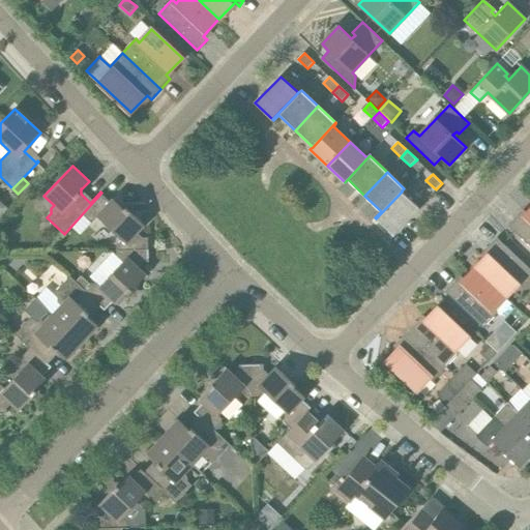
[(419,208),(402,192),(376,218),(393,234),(419,208)]
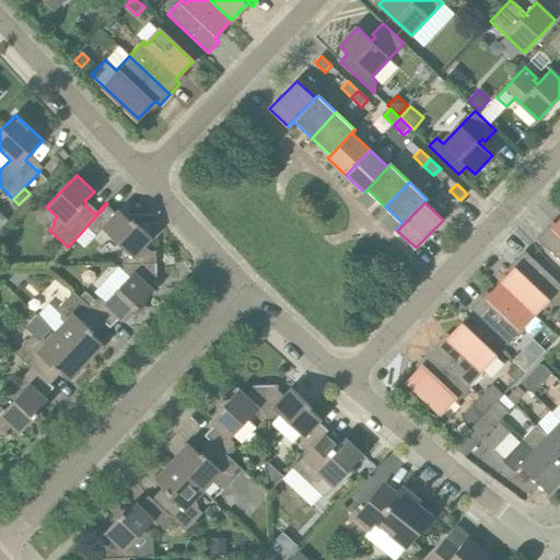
[(116,212),(107,203),(96,216),(86,226),(94,233),(100,233),(103,229),(129,254),(124,260),(124,266),(156,265),(156,251),(150,252),(146,246),(153,237),(140,226),(140,223),(138,223),(138,218),(128,218),(119,210),(116,212)]
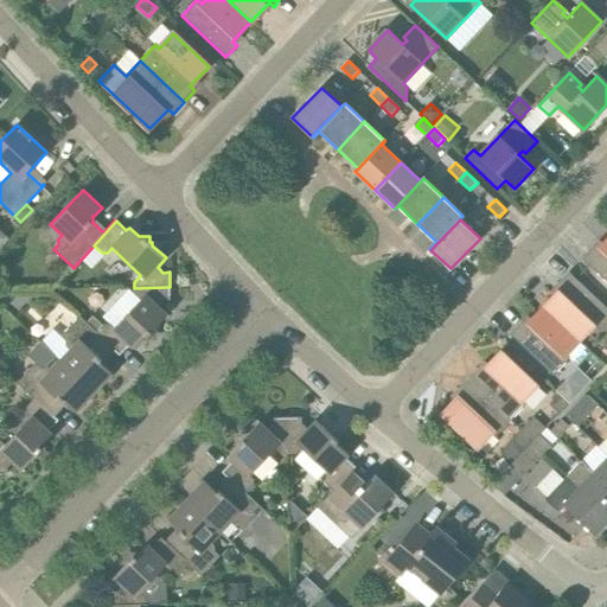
[(593,247),(582,259),(606,282),(606,240),(604,244),(598,251),(593,247)]
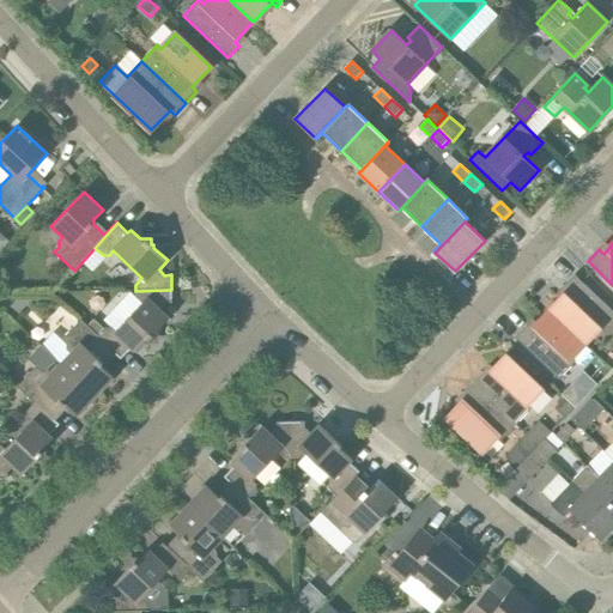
[(562,298),(550,310),(584,344),(599,329),(602,334),(612,322),(612,311),(575,275),(564,287),(568,291),(562,298)]
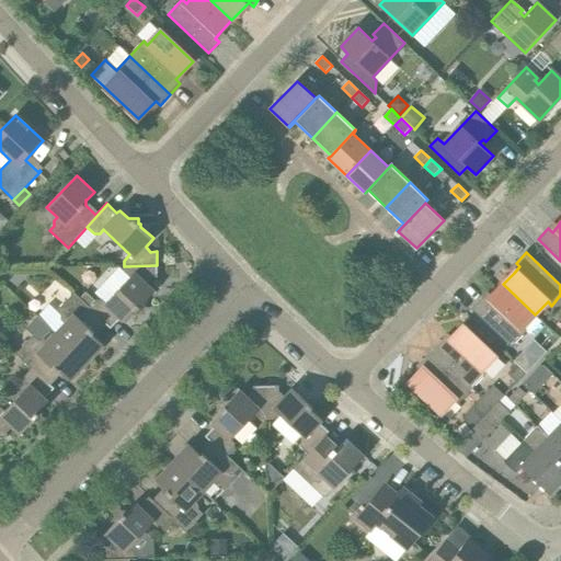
[(158,277),(157,265),(124,266),(124,272),(130,277),(106,304),(102,300),(96,300),(90,307),(89,308),(104,322),(111,329),(121,318),(123,321),(130,312),(141,312),(141,307),(144,307),(144,304),(155,290),(147,283),(151,277),(158,277)]
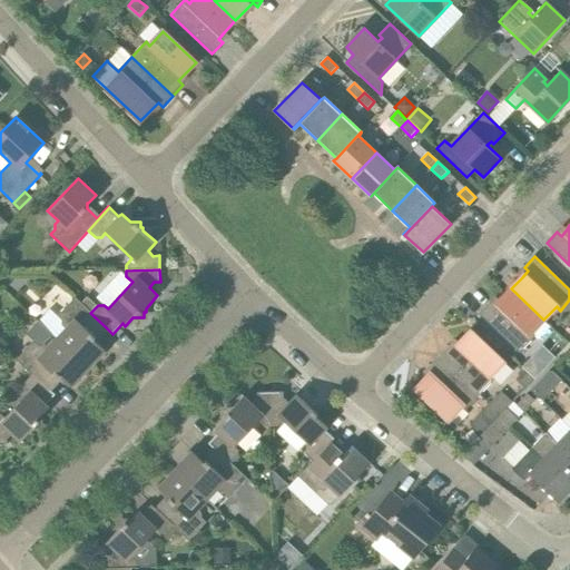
[(490,303),(479,314),(520,353),(534,337),(531,333),(543,320),(511,288),(500,301),(493,307),(490,303)]
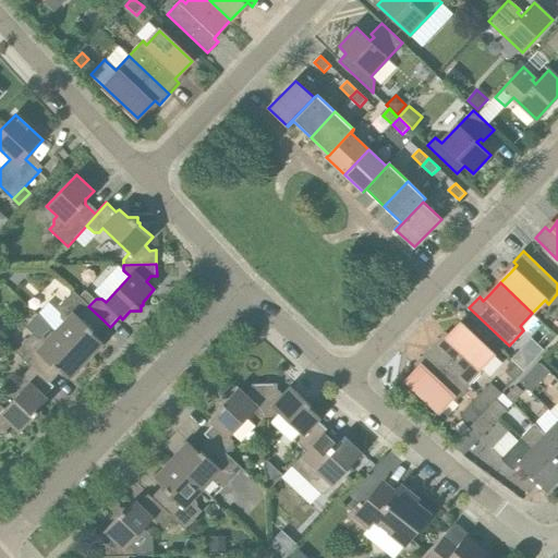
[(88,306),(89,305),(73,291),(57,310),(61,314),(61,318),(64,322),(56,331),(87,361),(104,343),(95,335),(94,335),(94,330),(104,320),(88,306)]
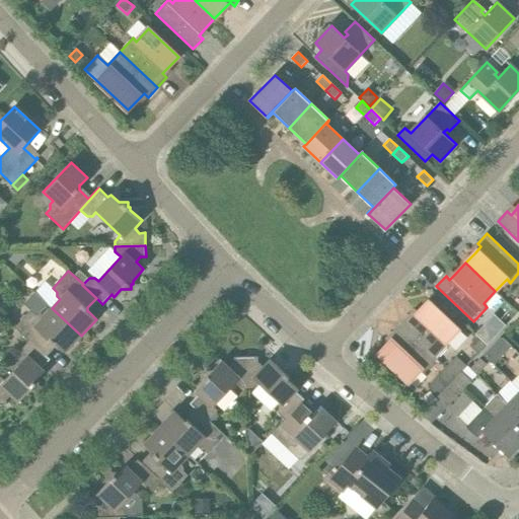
[(409,315),(400,324),(437,360),(450,346),(447,343),(458,329),(429,301),(418,312),(413,318),(409,315)]
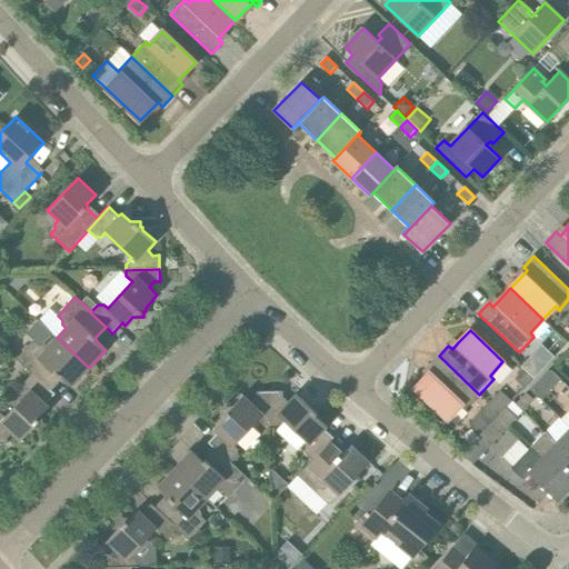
[(71,386),(89,368),(57,338),(47,348),(43,345),(39,345),(33,340),(17,359),(32,375),(32,373),(48,388),(49,388),(49,387),(58,377),(62,377),(62,378),(71,386)]
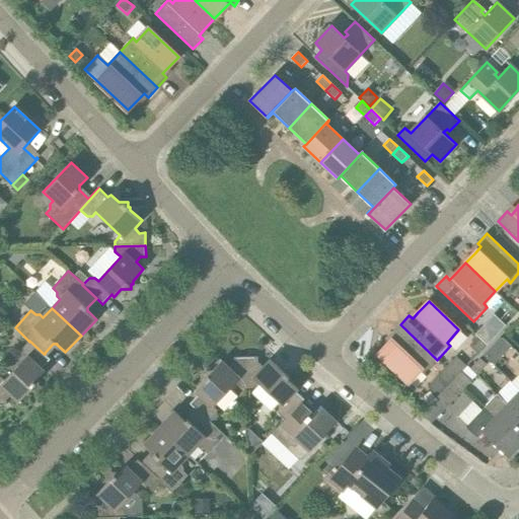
[(389,343),(378,354),(409,382),(421,370),(424,373),(437,360),(400,324),(391,334),(394,337),(389,343)]
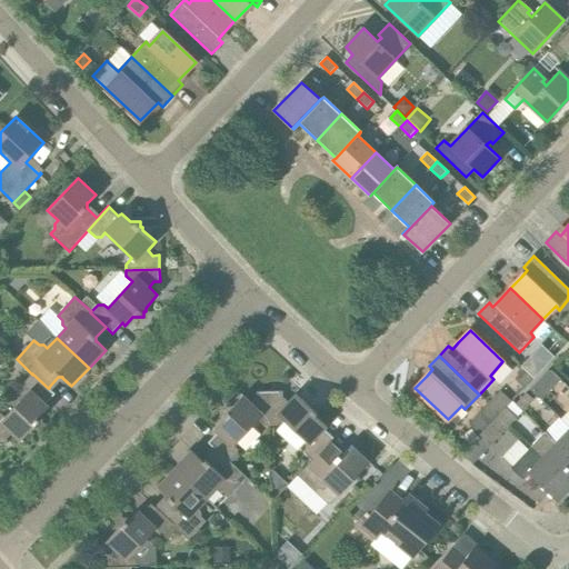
[(543,367),(531,356),(521,365),(533,377),(543,367)]
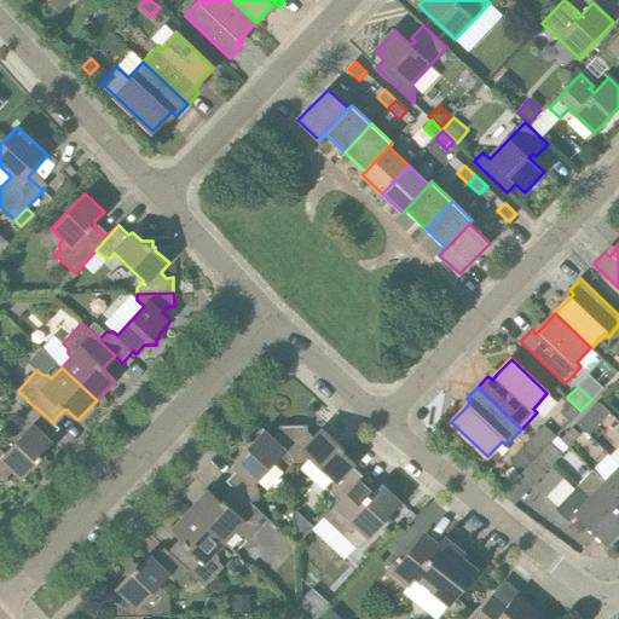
[(596,404),(577,424),(589,437),(611,414),(600,403),(596,404)]
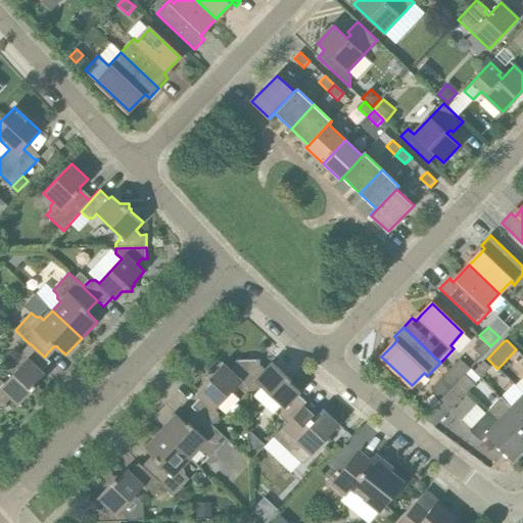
[(42,371),(51,362),(45,357),(44,357),(30,343),(30,344),(24,350),(24,355),(27,360),(4,383),(0,379),(0,409),(6,409),(6,402),(10,398),(18,406),(30,394),(32,393),(32,391),(38,391),(38,381),(45,374),(42,371)]
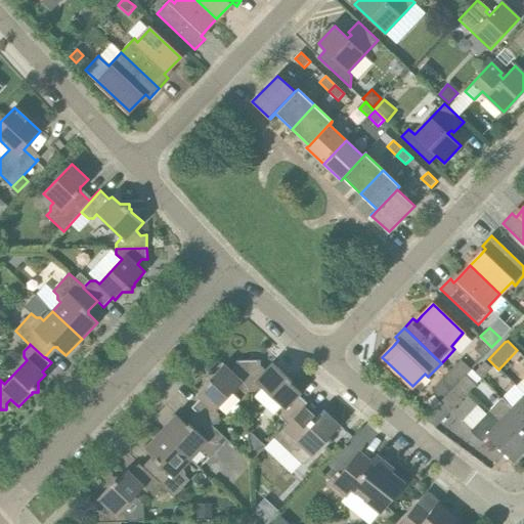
[(472,369),(461,359),(449,370),(461,381),(466,376),(469,373),(472,369)]
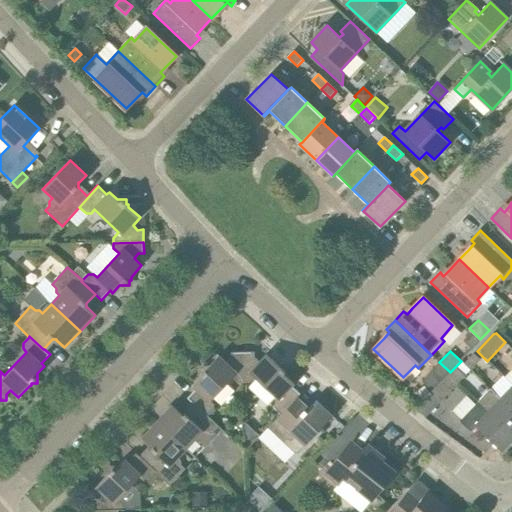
[(238,383),(244,383),(243,352),(231,352),(231,358),(226,363),(219,355),(208,367),(205,367),(205,369),(200,369),(200,378),(193,386),(196,389),(187,398),(193,404),(194,404),(208,417),(208,416),(214,410),(214,405),(210,401),(233,378),(238,383)]
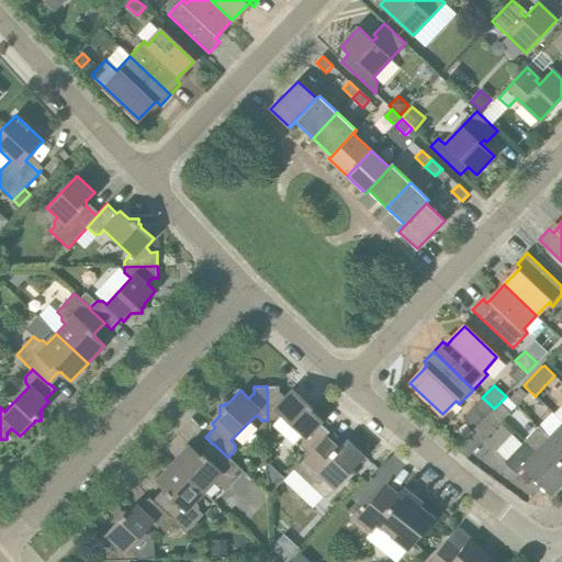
[(267,386),(268,420),(273,420),(279,414),(305,438),(301,442),(302,448),(308,454),(324,439),(324,440),(325,439),(330,433),(321,424),(323,420),(314,413),(314,403),(308,403),(308,401),(305,401),(293,389),(285,397),(280,392),(279,386),(267,386)]
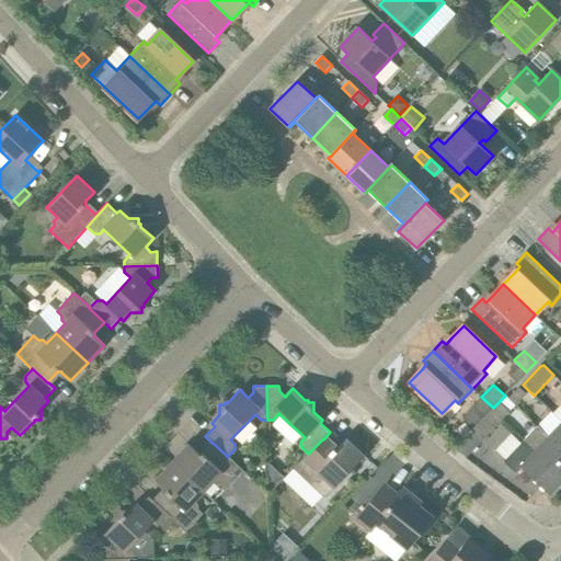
[(516,405),(526,395),(519,388),(508,399),(516,405)]
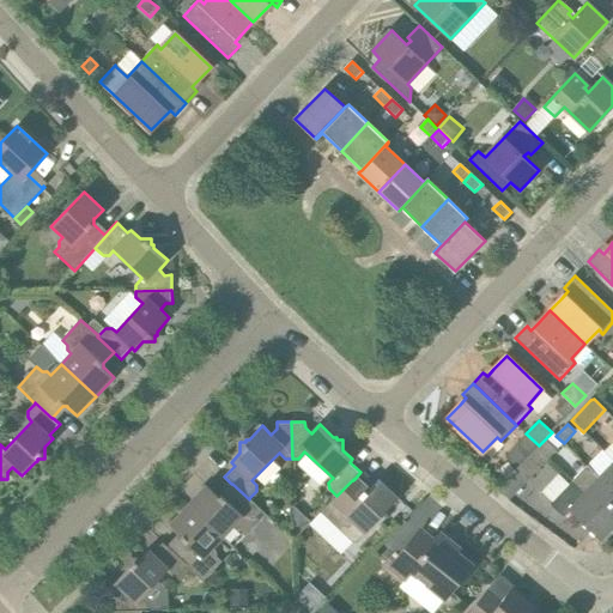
[(526,434),(516,445),(528,456),(536,448),(539,445),(526,434)]
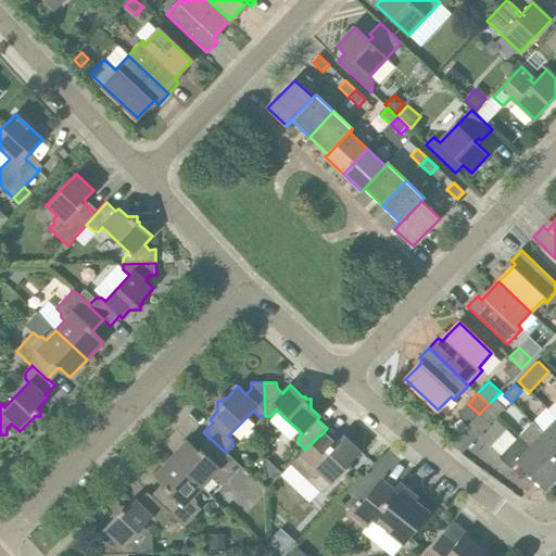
[(487,406),(496,417),(504,408),(494,399),(489,404),(487,406)]
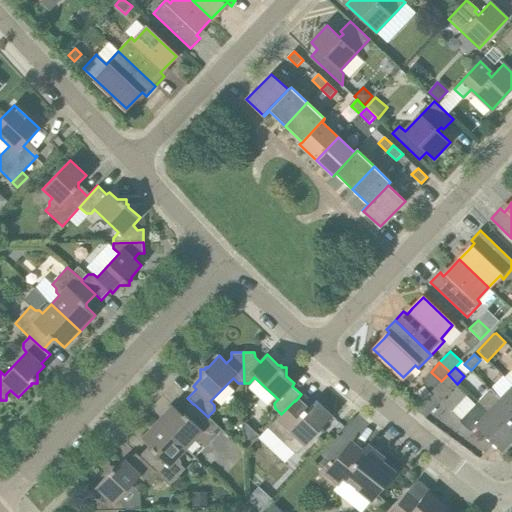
[(457,384),(448,374),(441,381),(432,391),(442,400),(443,399),(445,402),(454,393),(451,390),(457,384)]
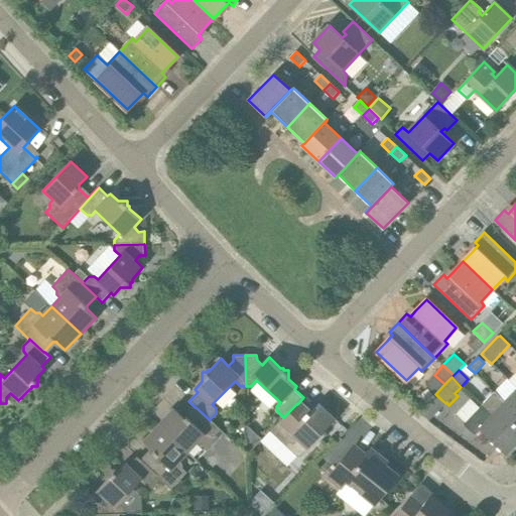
[(515,412),(515,390),(505,402),(515,412)]
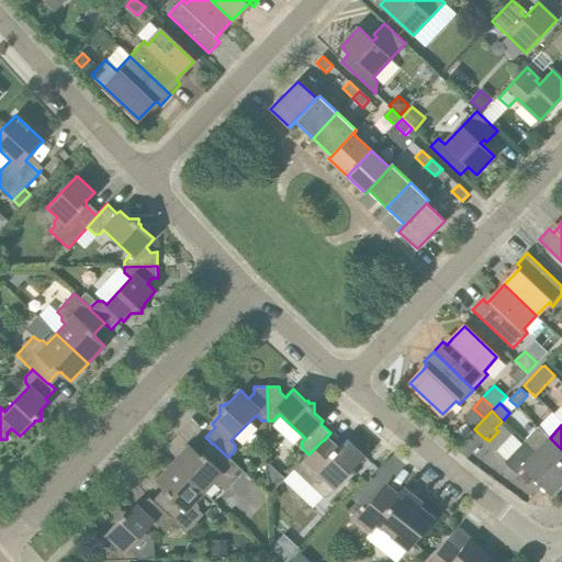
[(537,427),(524,441),(561,478),(561,449),(550,438),(549,437),(549,438),(537,427)]
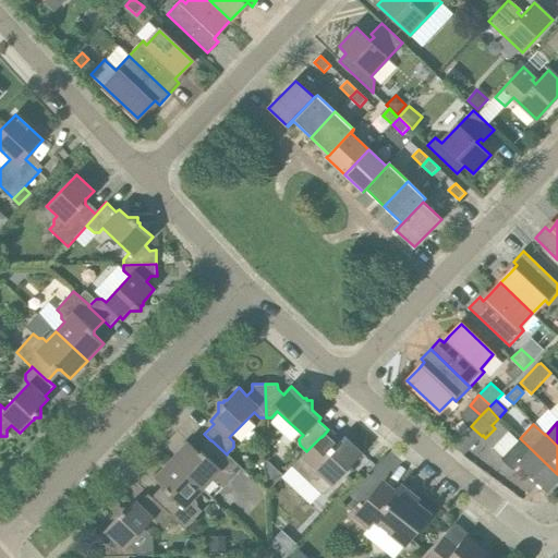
[(306,451),(292,466),(320,493),(325,493),(332,485),(363,453),(344,436),(337,445),(337,446),(332,446),(323,436),(322,437),(322,436),(306,451)]
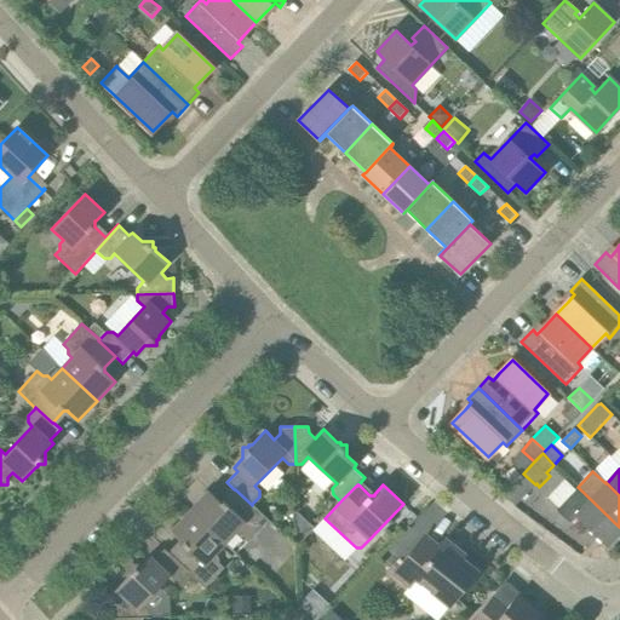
[(619,533),(619,527),(578,487),(556,510),(569,522),(575,516),(608,546),(619,533)]
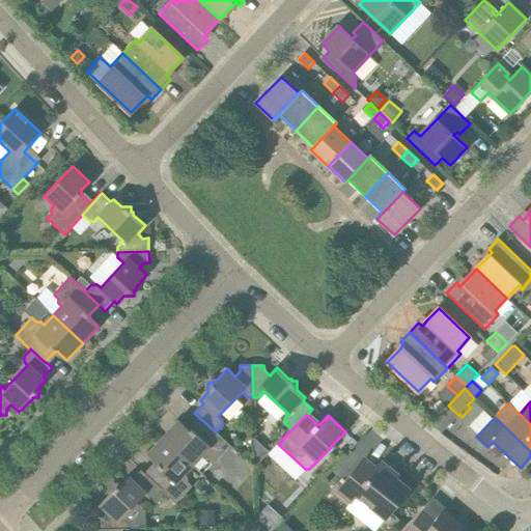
[(216,431),(216,432),(201,419),(200,419),(191,428),(187,428),(187,427),(178,420),(163,437),(193,466),(202,456),(205,459),(210,459),(214,464),(230,446),(216,431)]
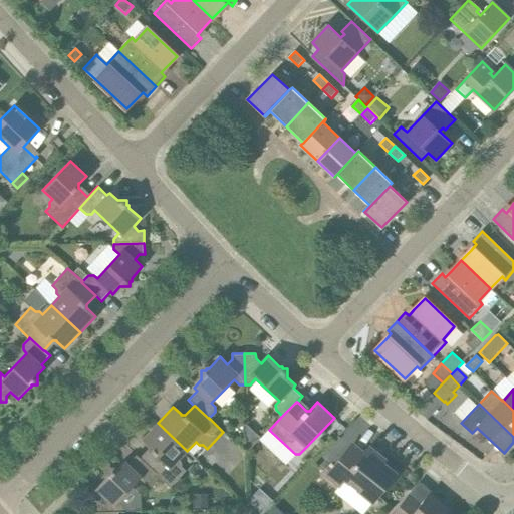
[(179,460),(187,451),(158,423),(143,439),(151,448),(152,448),(152,452),(143,461),(157,474),(156,475),(171,488),(186,471),(182,467),(182,463),(179,460)]
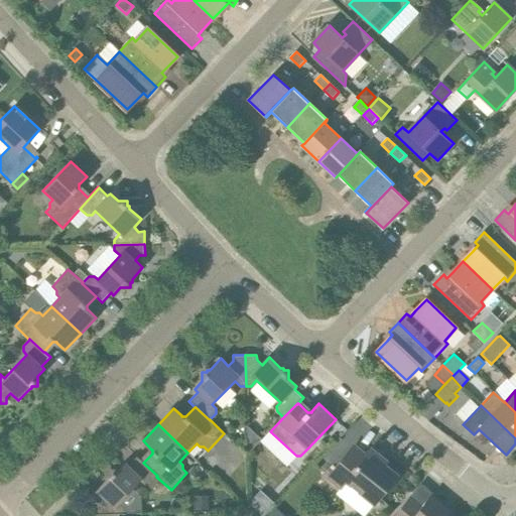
[(366,456),(354,445),(329,478),(342,488),(336,495),(362,515),(364,515),(374,504),(397,476),(384,465),(386,462),(371,448),(366,456)]
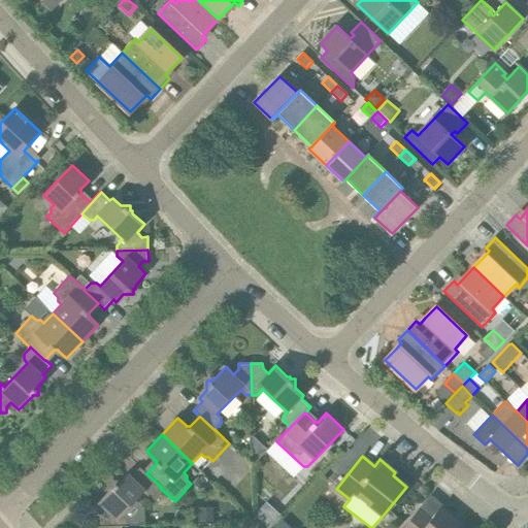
[(146,473),(140,467),(131,476),(129,473),(122,482),(111,483),(111,488),(109,488),(109,491),(98,502),(106,509),(101,515),(96,515),(96,527),(128,526),(144,525),(143,507),(136,500),(144,491),(149,495),(154,494),(160,488),(161,487),(146,473)]
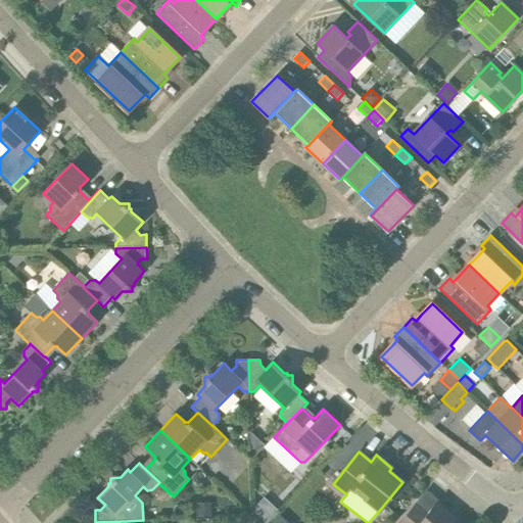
[(211,516),(211,503),(195,503),(195,516),(211,516)]
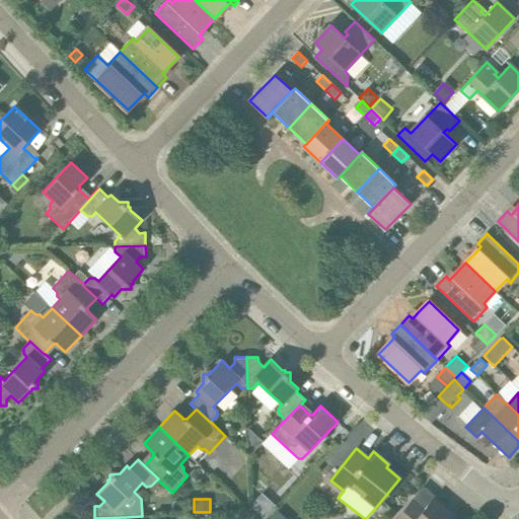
[(451,518),(443,512),(446,510),(446,509),(433,499),(424,510),(412,501),(396,518),(451,518)]
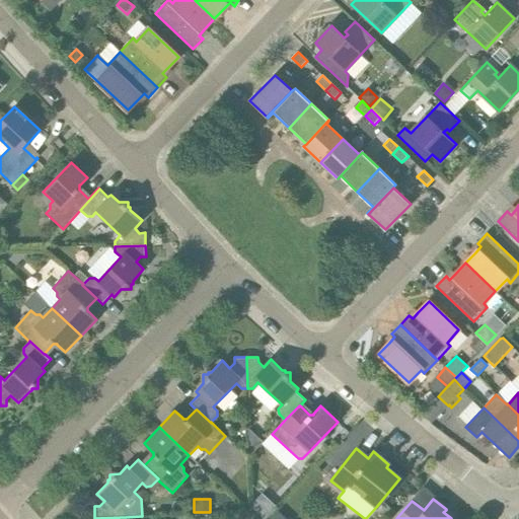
[(264,518),(272,511),(263,502),(253,511),(262,518),(264,518)]
